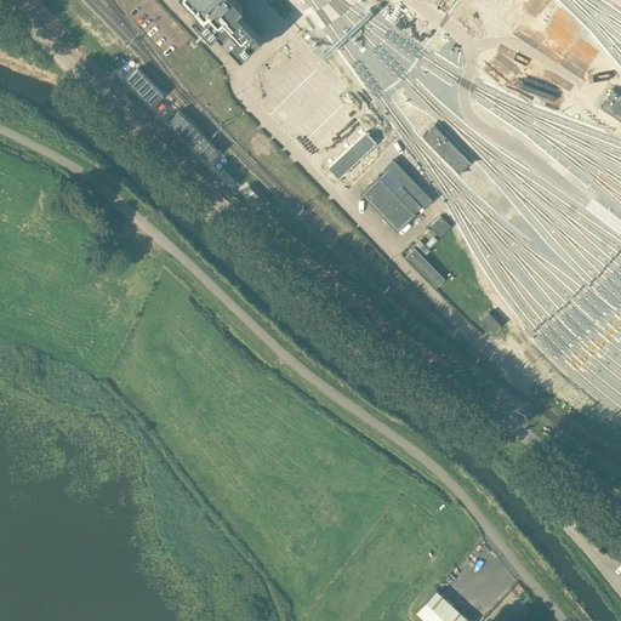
[(216,30),(239,55),(260,36),(235,11),(241,6),(235,0),(186,0),(197,11),(192,15),(210,35),(216,30)]
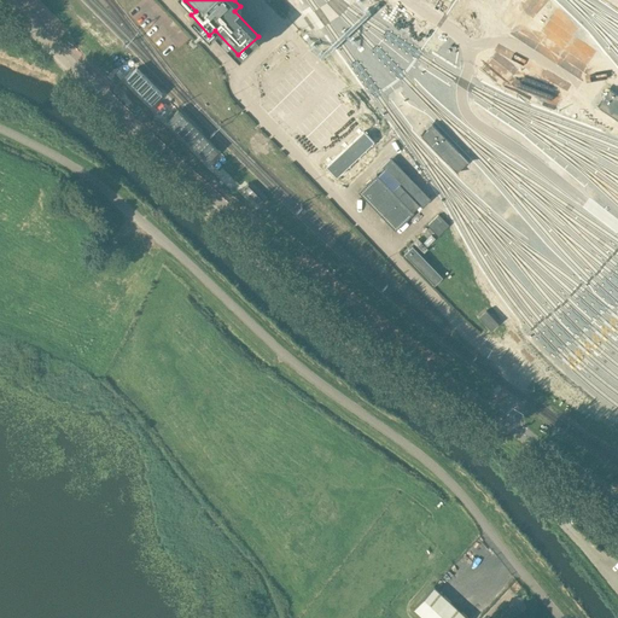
[(598,106),(617,120),(617,94),(608,89),(598,106)]
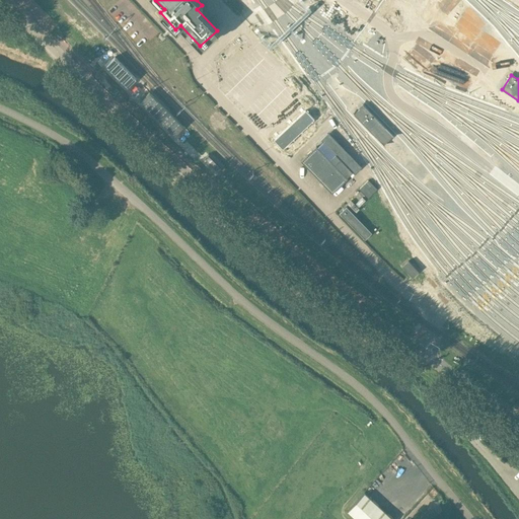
[(353,114),(383,144),(392,135),(362,104),(353,114)]
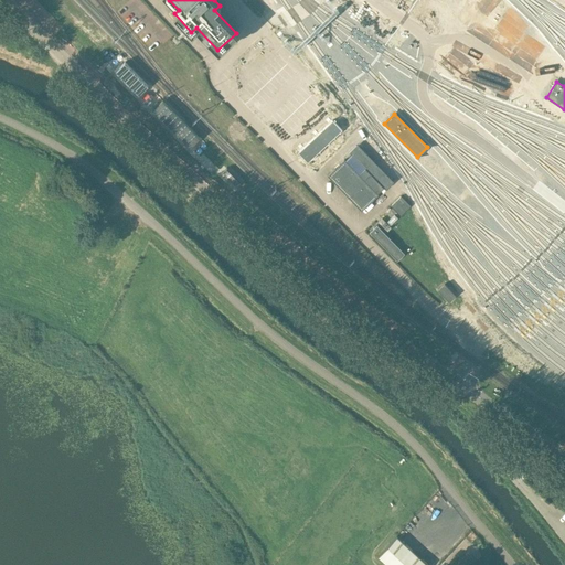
[(308,162),(342,129),(332,119),(298,152),(308,162)]
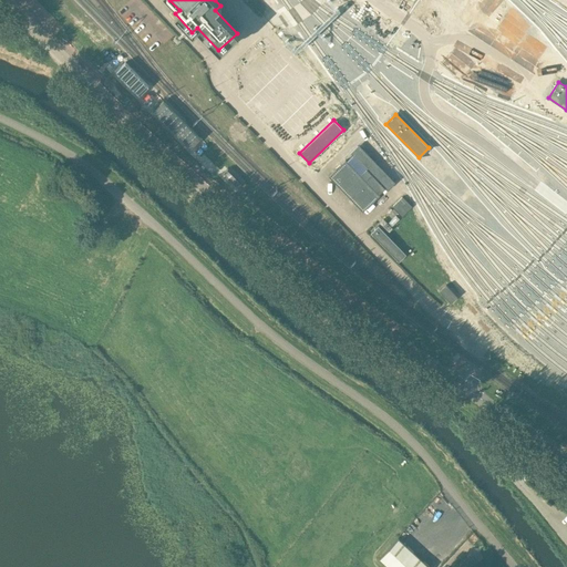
[(379,195),(378,194),(384,187),(387,189),(394,182),(359,145),(350,153),(366,168),(359,175),(344,161),(329,176),(363,210),(379,195)]
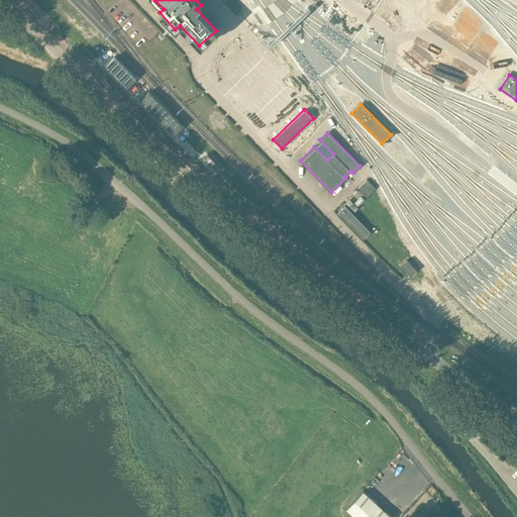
[(375,189),(367,180),(357,188),(366,197),(375,189)]
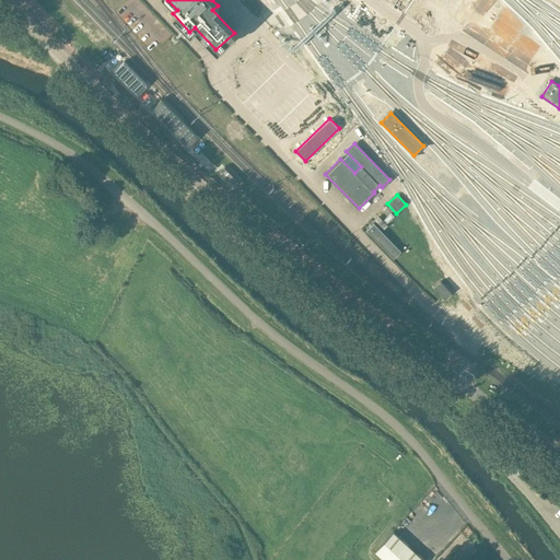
[(401,251),(374,222),(366,230),(394,258),(401,251)]
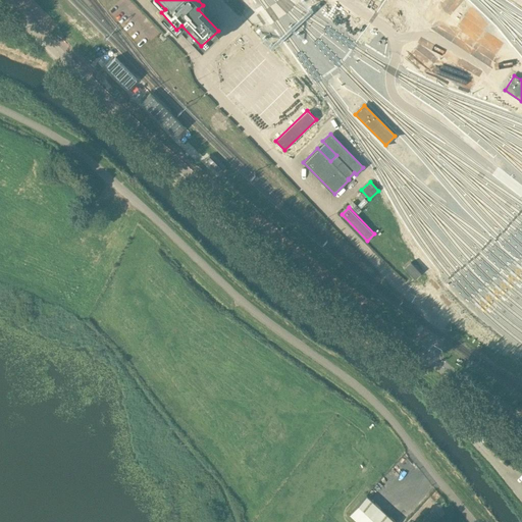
[(405,268),(414,278),(420,272),(411,262),(405,268)]
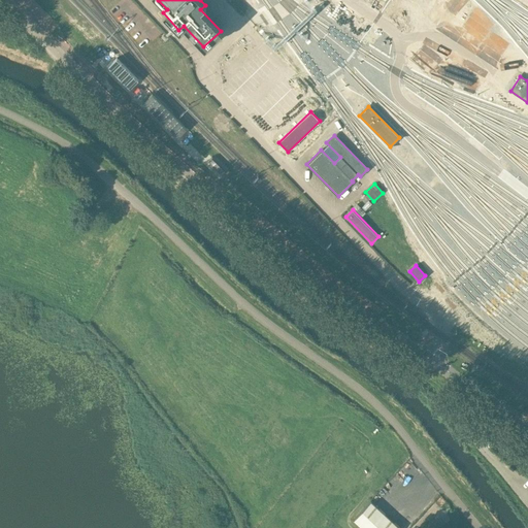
[(400,527),(370,500),(353,520),(361,527),(400,527)]
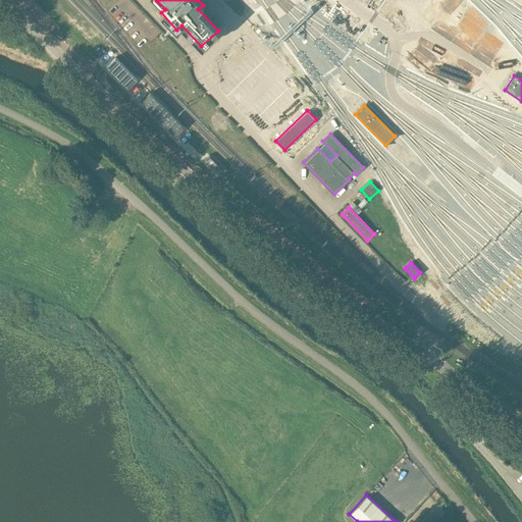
[(431,521),(437,516),(433,512),(423,521),(431,521)]
